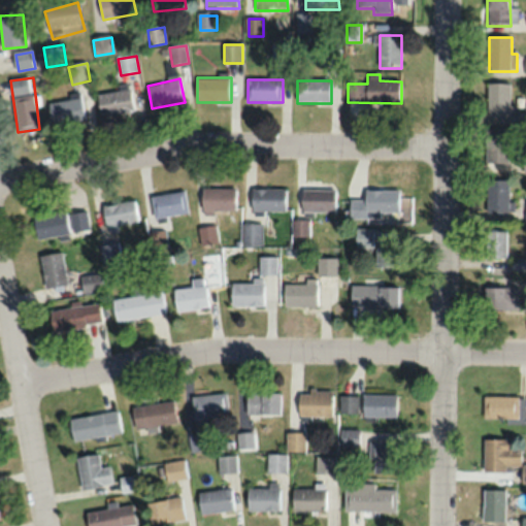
[(489,118),(513,118),(513,84),(489,84),(489,118)]
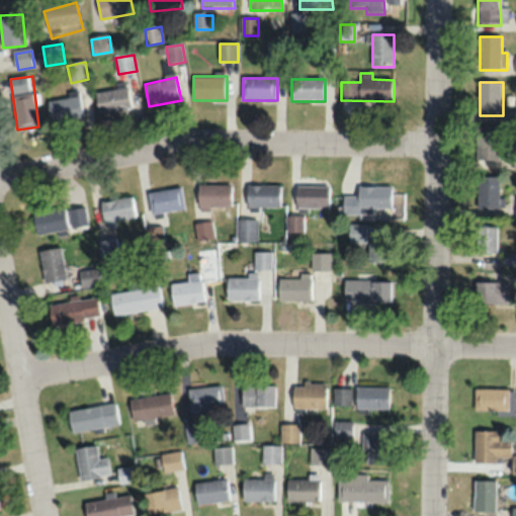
[(133,110),(130,87),(96,93),(100,116),(133,110)]
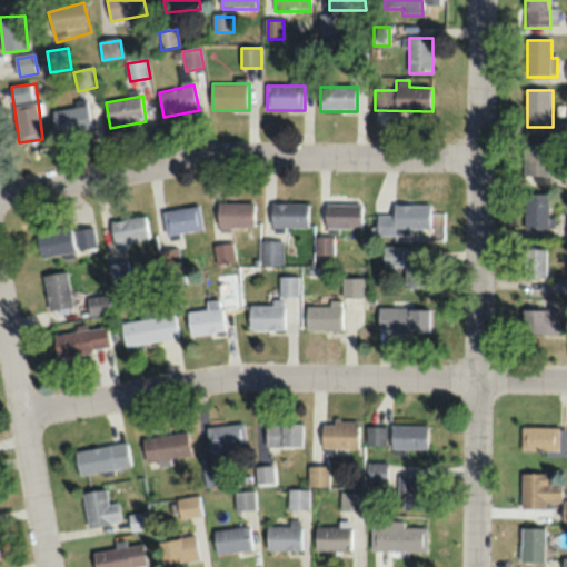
[(92,132),(90,105),(53,108),(57,136),(92,132)]
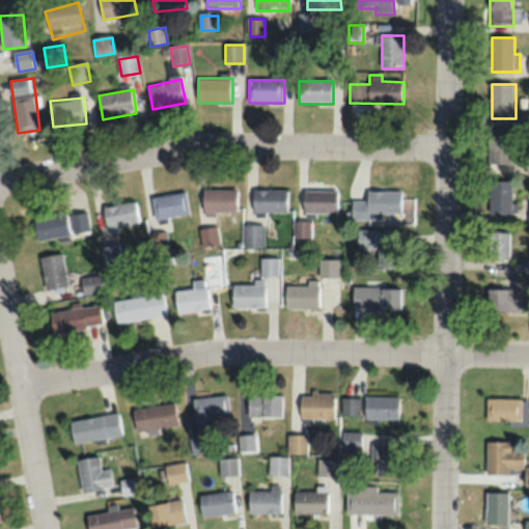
[(511,165),(511,131),(489,131),(489,165),(511,165)]
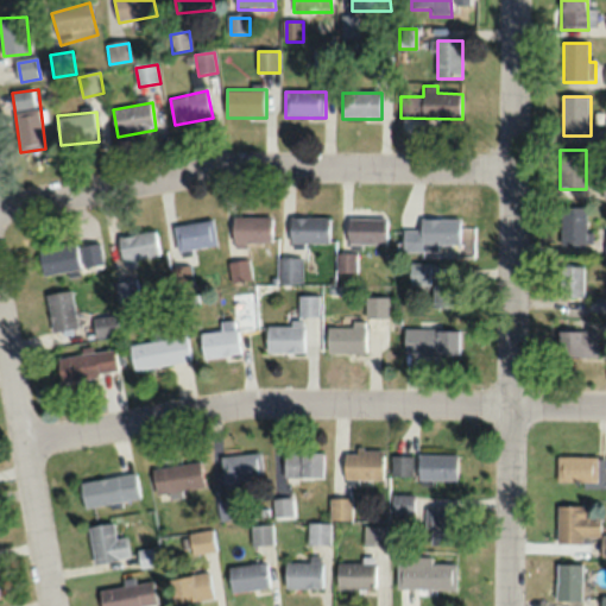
[(561,208),(561,251),(588,251),(588,208),(561,208)]
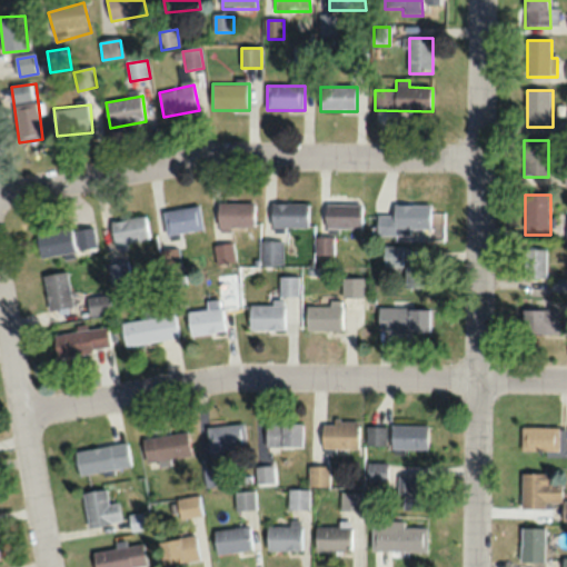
[(256,204),(219,204),(219,228),(256,228),(256,204)]
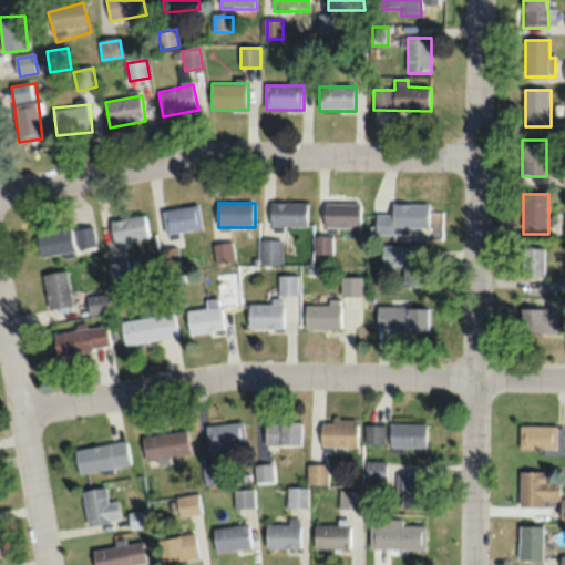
[(309,227),(309,204),(273,204),(273,227),(309,227)]
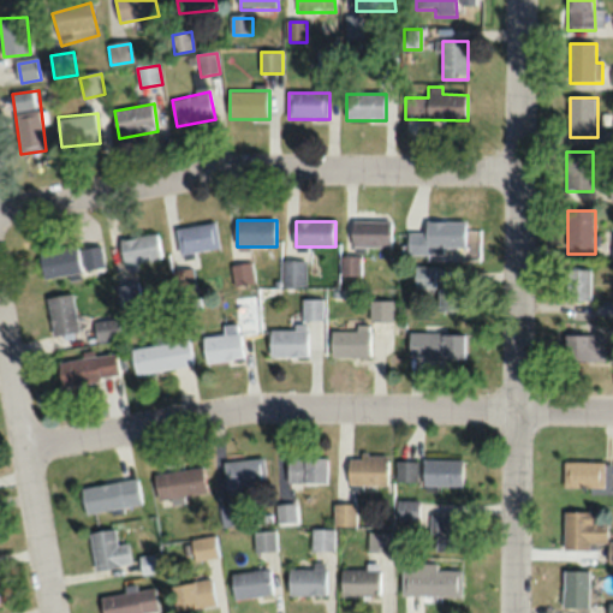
[(392,248),(392,221),(355,221),(355,248),(392,248)]
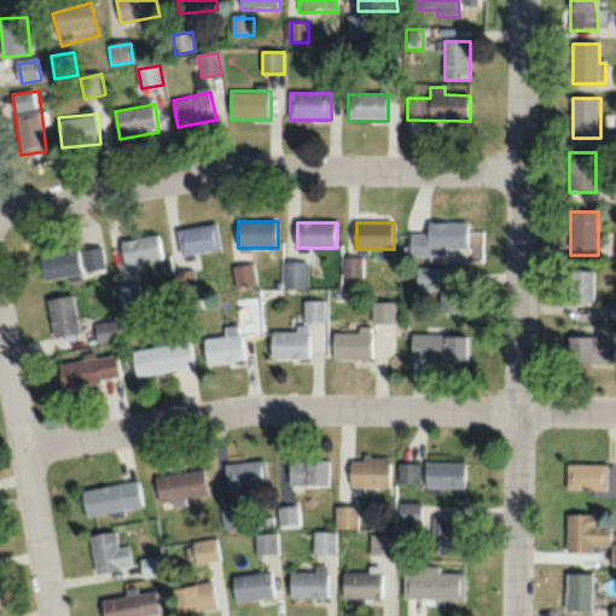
[(222,250),(218,224),(179,231),(182,256),(222,250)]
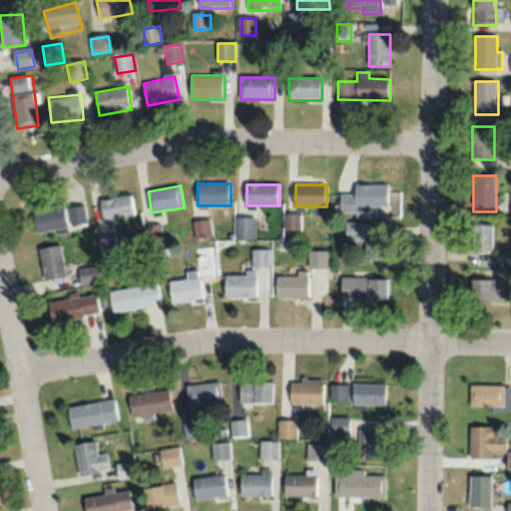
[(341,210),(389,210),(389,185),(356,185),(356,195),(341,195),(341,210)]
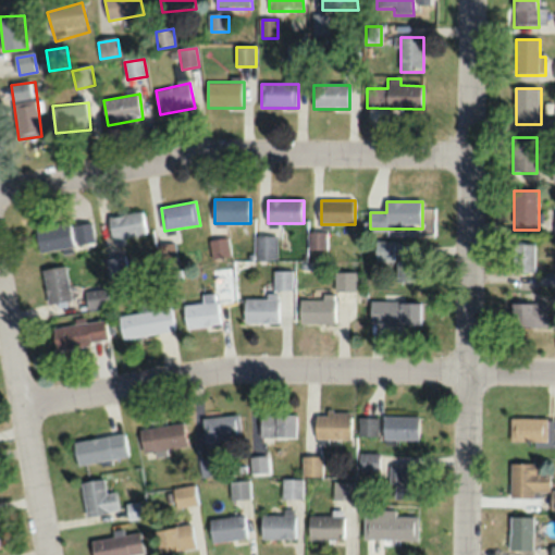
[(110,218),(115,246),(125,244),(125,239),(148,235),(144,210),(110,218)]
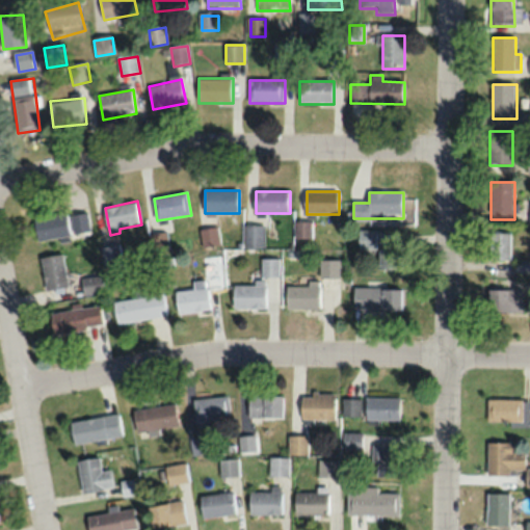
[(35,219),(38,243),(93,235),(89,211),(35,219)]
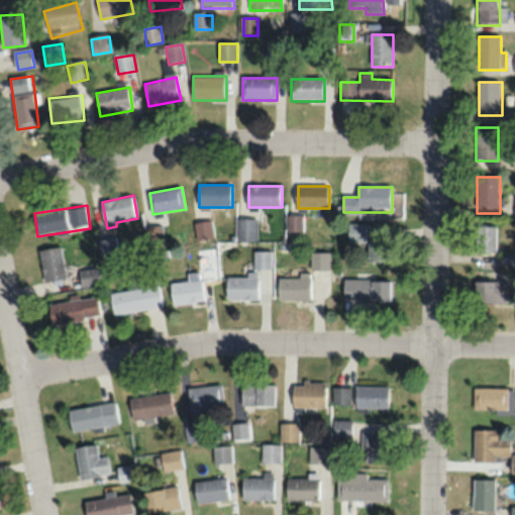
[(304,232),(304,216),(290,216),(290,232),(304,232)]
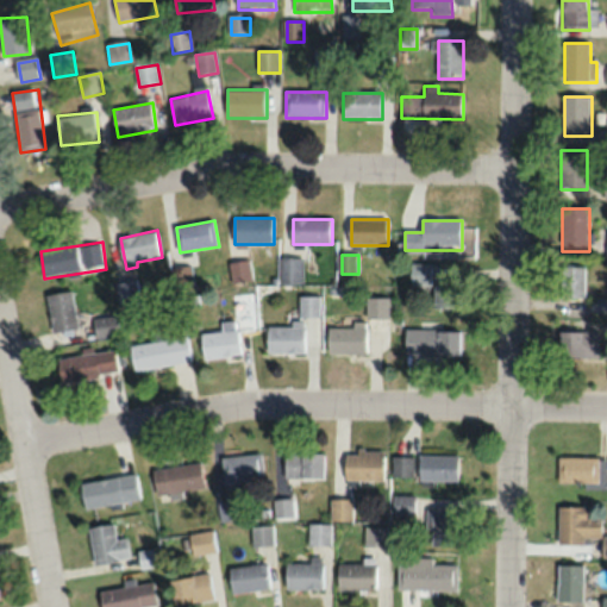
[(280,260),(280,285),(305,285),(305,260),(280,260)]
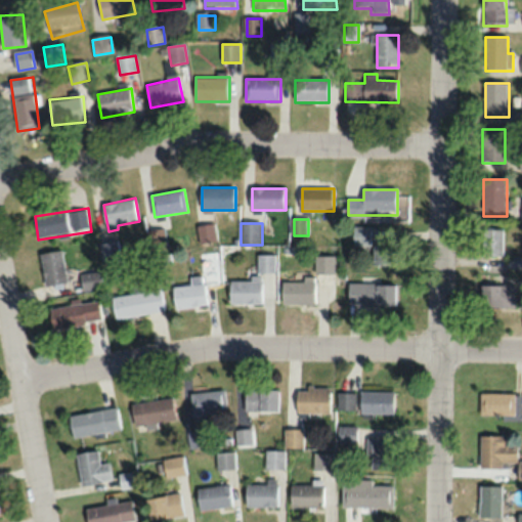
[(201,245),(218,244),(217,224),(199,225),(201,245)]
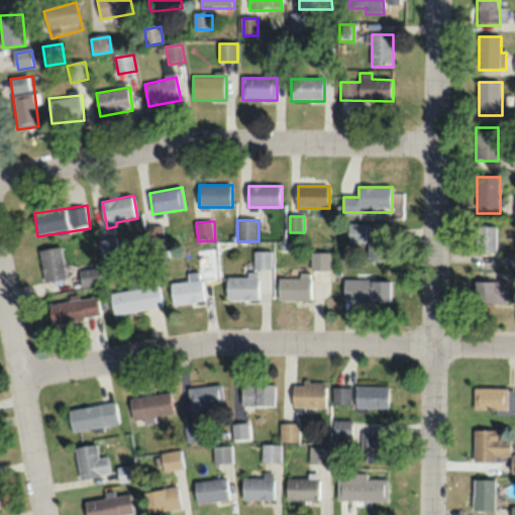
[(349,243),(368,243),(368,225),(349,225),(349,243)]
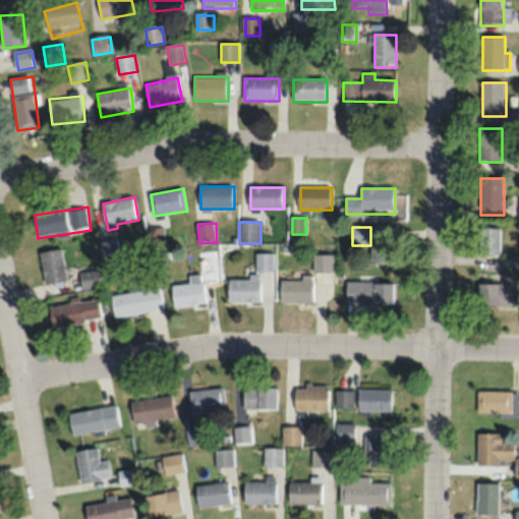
[(501,254),(501,229),(479,229),(479,254),(501,254)]
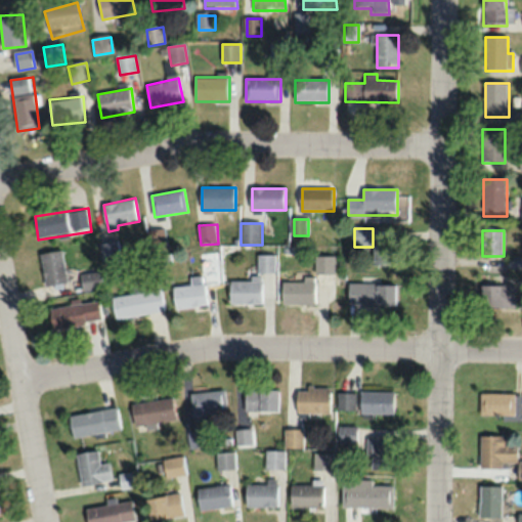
[(398,238),(374,238),(374,267),(398,267),(398,238)]
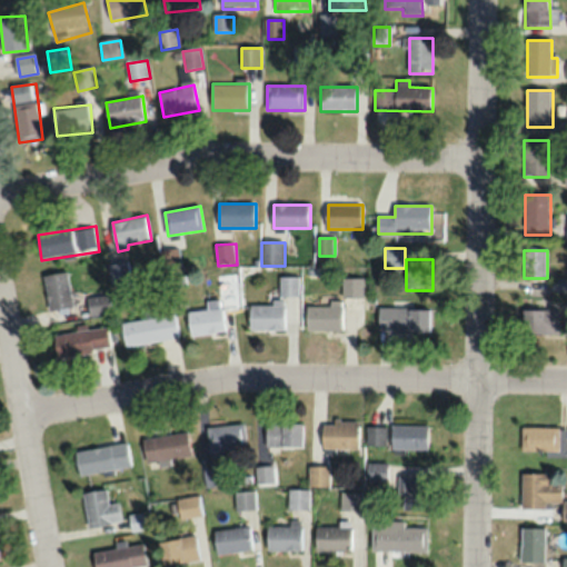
[(112,284),(132,279),(128,261),(108,266),(112,284)]
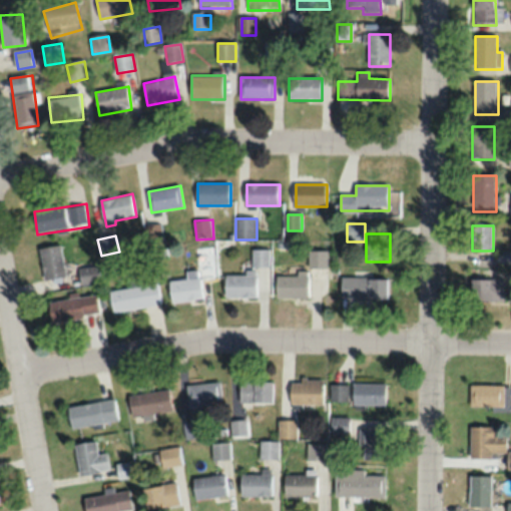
[(40,249),(46,280),(67,276),(62,245),(40,249)]
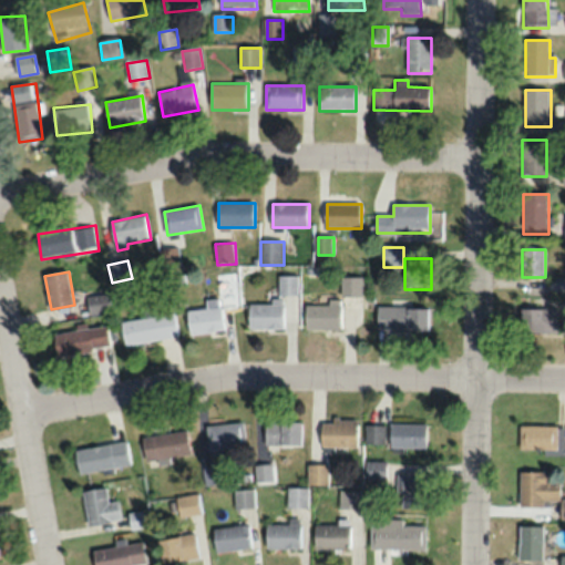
[(299,297),(299,277),(279,277),(279,297),(299,297)]
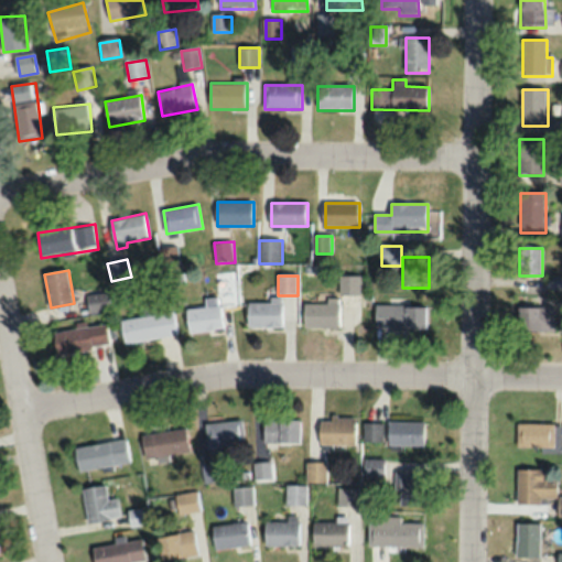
[(363,296),(363,277),(341,277),(341,296),(363,296)]
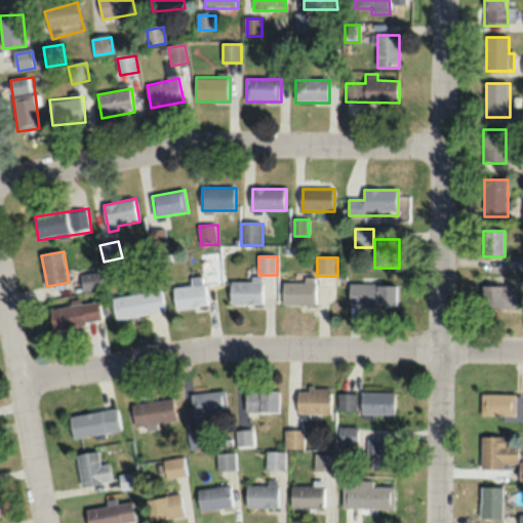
[(522,257),(511,258),(511,270),(522,269),(522,257)]
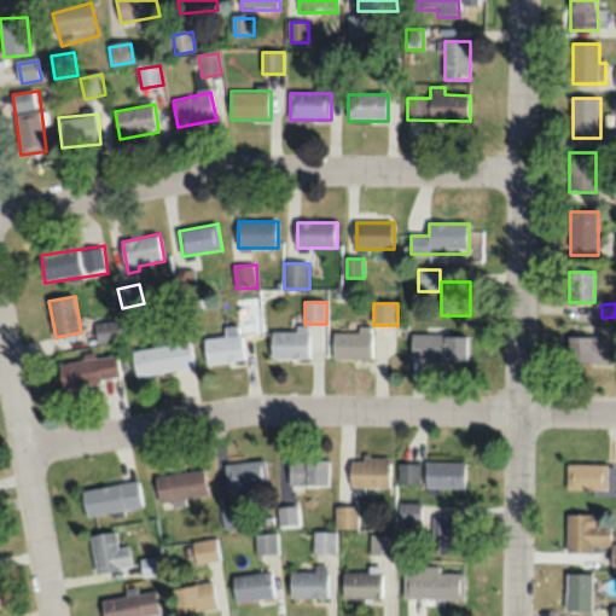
[(254,317),(240,318),(242,335),(205,337),(208,366),(247,362),(244,332),(255,332),(254,317)]
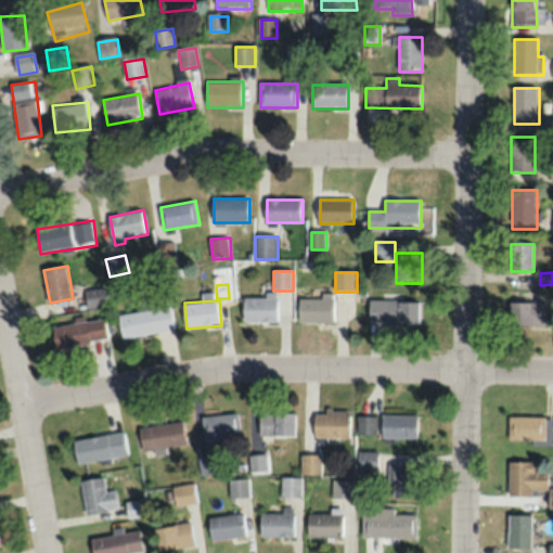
[(89,309),(112,306),(108,287),(86,292),(89,309)]
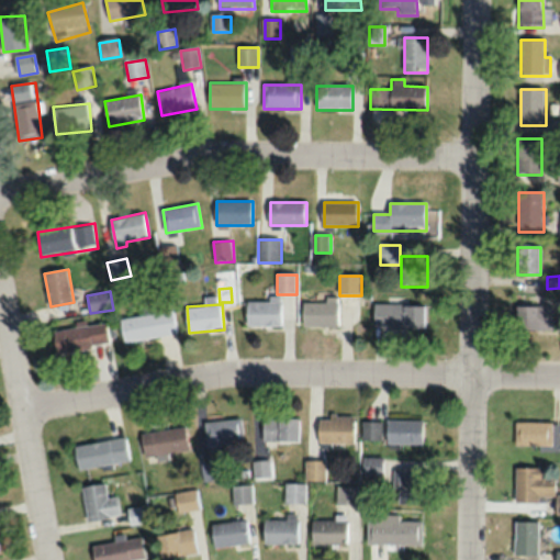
[(247,327),(282,327),(282,301),(247,301),(247,327)]
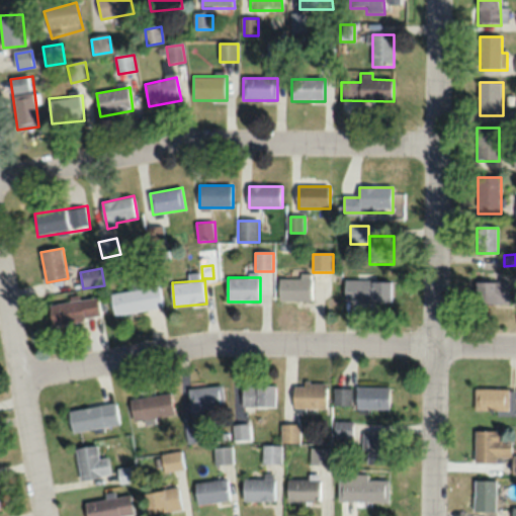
[(313,303),(313,279),(279,279),(279,303),(313,303)]
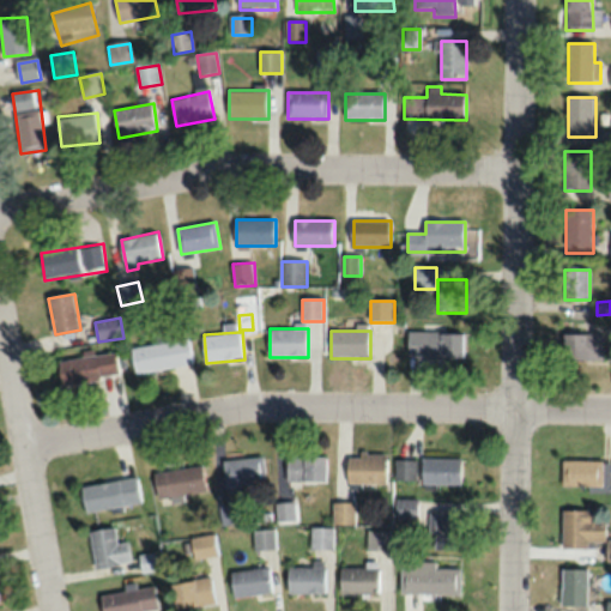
[(466,332),(416,332),(416,361),(466,361),(466,332)]
